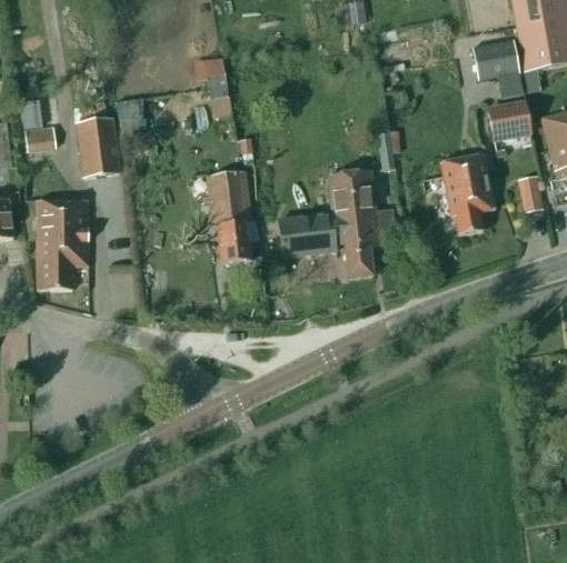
[(341,27),(367,23),(365,0),(339,3),(341,27)]
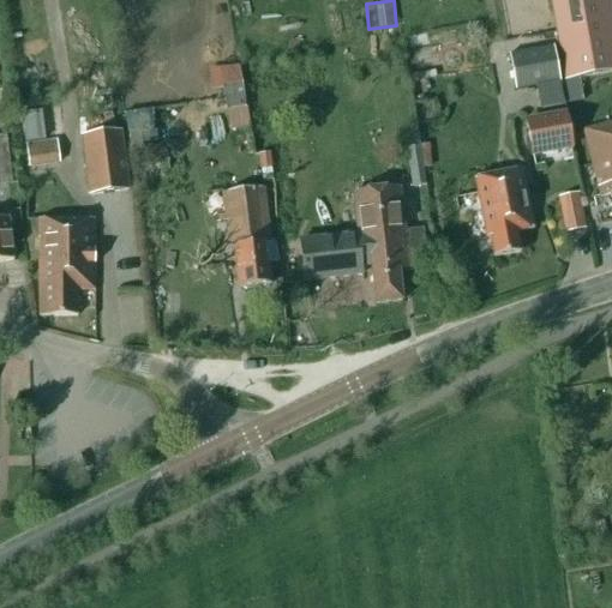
[(552,0),(567,77),(582,73),(611,67),(611,10),(610,0),(552,0)]
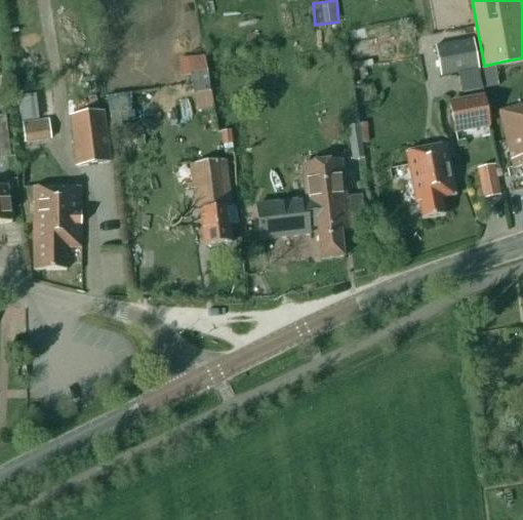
[(480,66),(475,36),(436,43),(442,74),(480,66)]
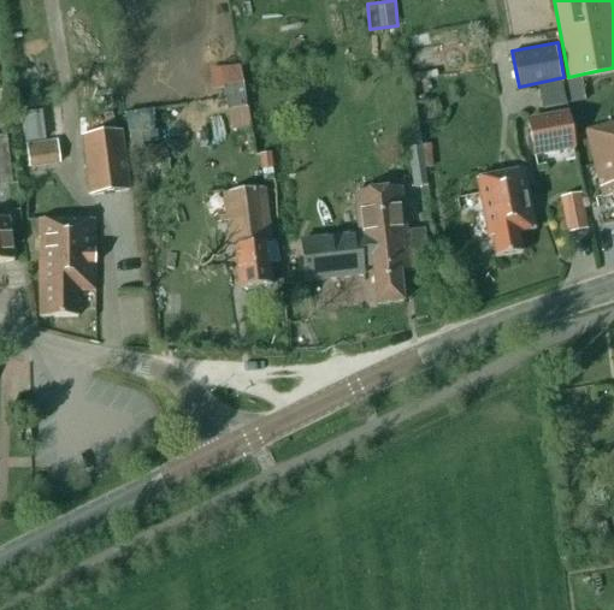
[(573,99),(589,96),(584,73),(568,77),(573,99)]
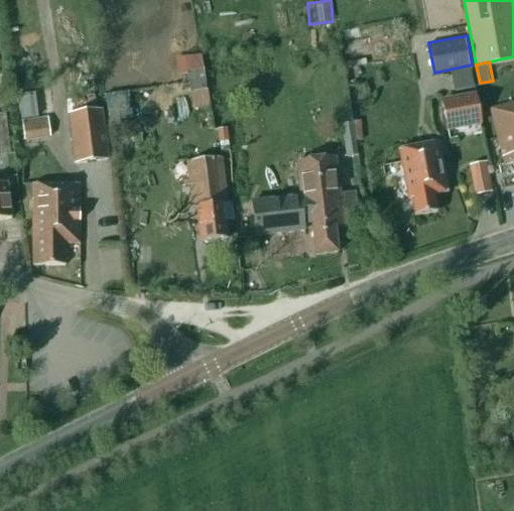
[(204,68),(188,70),(191,90),(207,88),(204,68)]
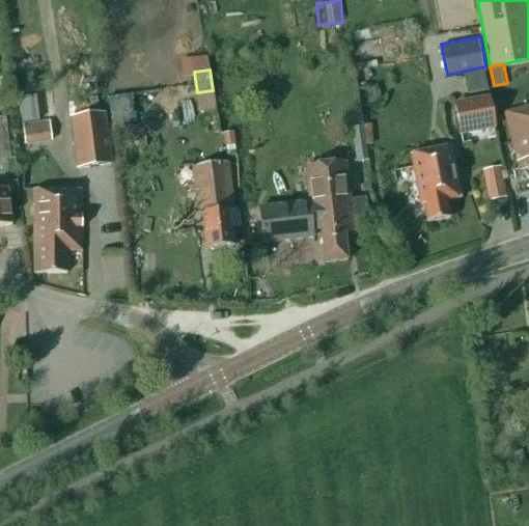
[(456,103),(462,131),(494,126),(489,97),(456,103)]
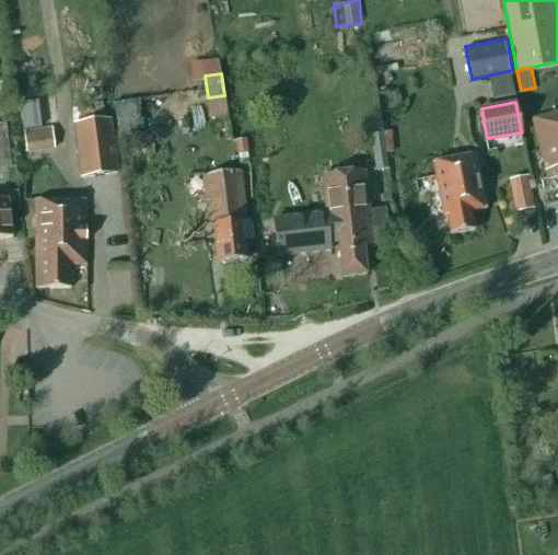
[(557,107),(533,114),(550,178),(557,176),(557,107)]
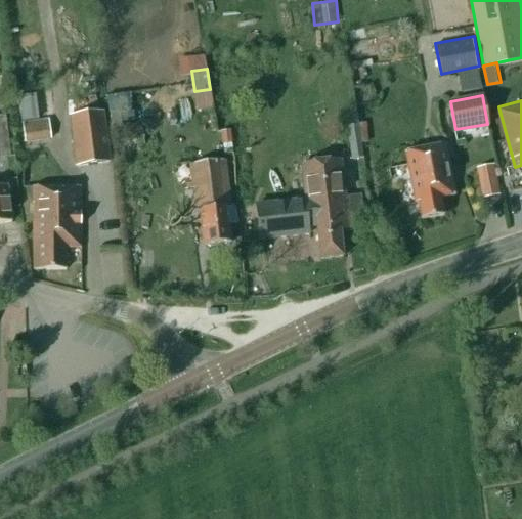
[(78,162),(111,158),(103,107),(72,112),(78,162)]
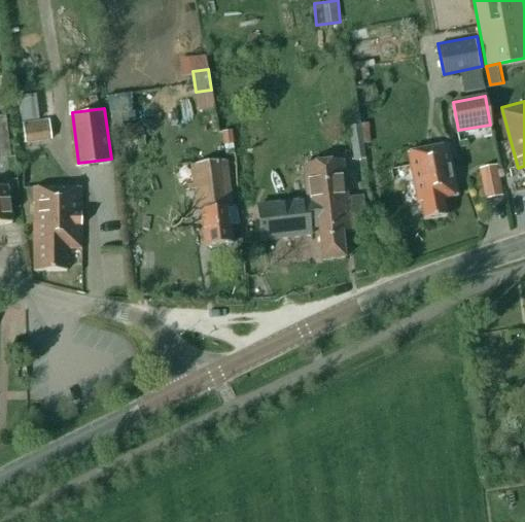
[(50,117),(24,122),(26,139),(53,136),(50,117)]
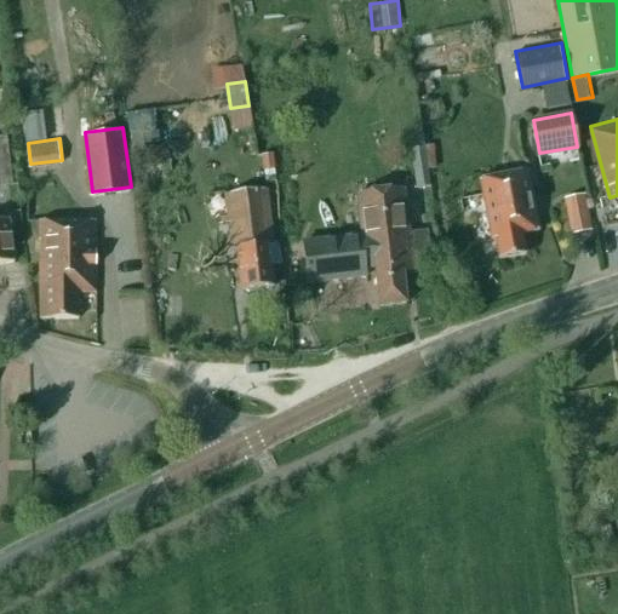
[(434,142),(411,144),(415,166),(436,162),(434,142)]
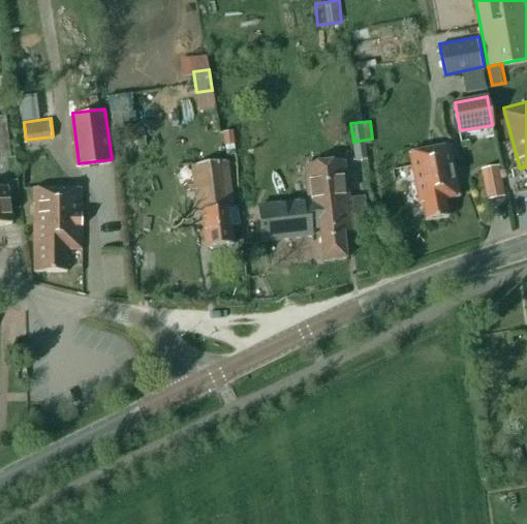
[(234,128),(225,129),(226,143),(235,142),(234,128)]
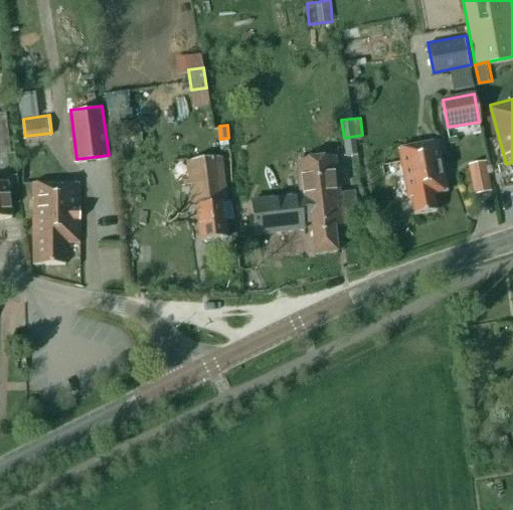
[(412,196),(415,212),(438,208),(435,191),(449,189),(439,140),(398,148),(408,196),(412,196)]
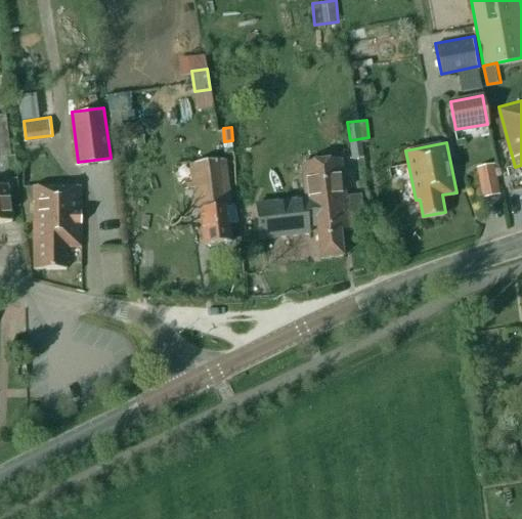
[(227,157),(191,161),(193,180),(188,181),(188,185),(193,185),(197,207),(192,208),(193,213),(202,212),(205,243),(232,240),(230,221),(237,221),(235,203),(232,203),(227,157)]
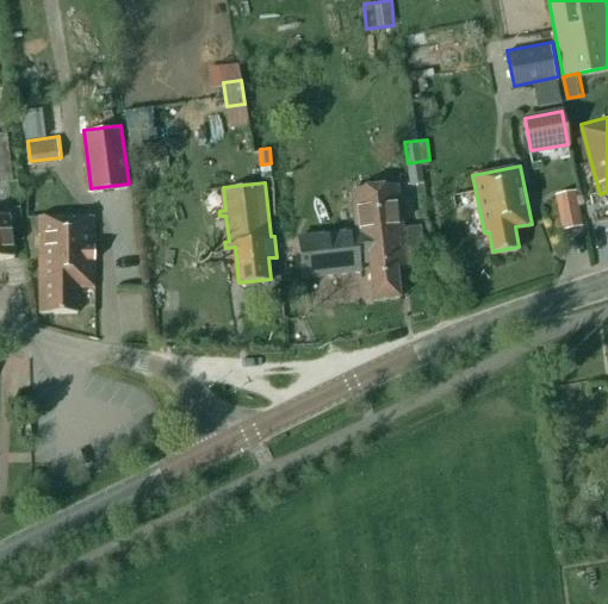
[(374,298),(401,296),(397,265),(413,262),(410,247),(425,246),(422,223),(403,225),(398,182),(353,187),(358,229),(299,235),(304,275),(361,269),(360,261),(371,260),(374,298)]
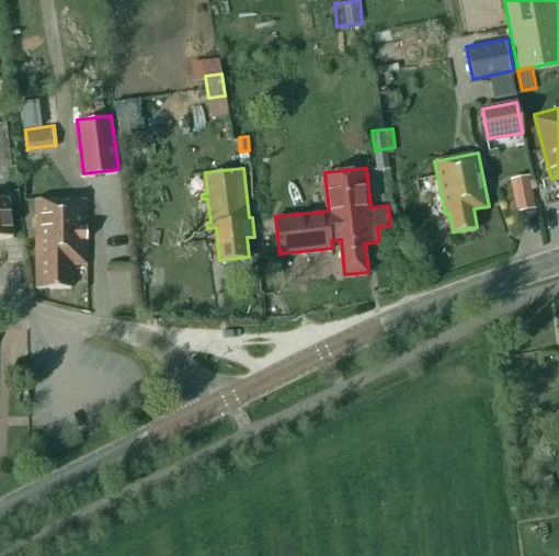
[(512,177),(518,208),(536,205),(529,173),(512,177)]
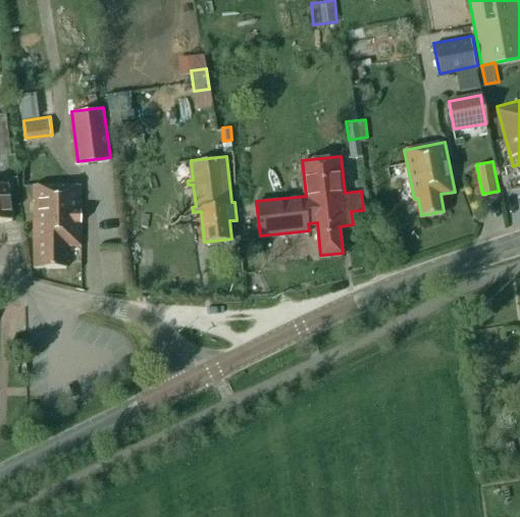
[(0,217),(13,216),(9,182),(0,182),(0,217)]
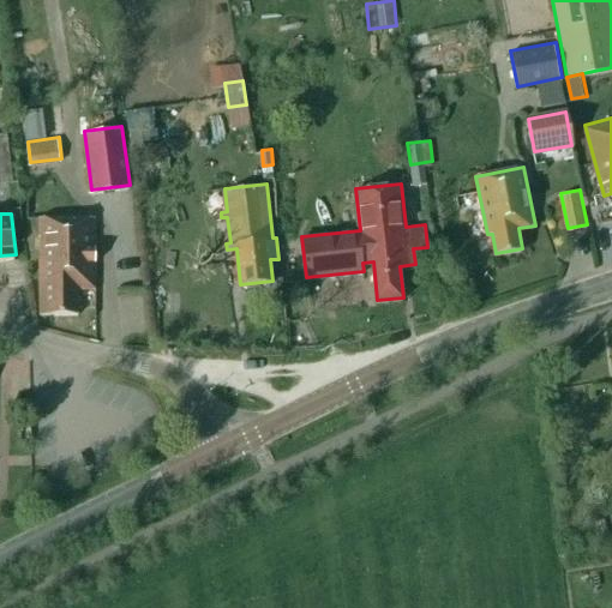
[(42,246),(41,312),(79,313),(81,287),(97,287),(97,280),(96,280),(96,275),(97,275),(99,215),(43,214),(42,234),(43,234),(43,246),(42,246)]
